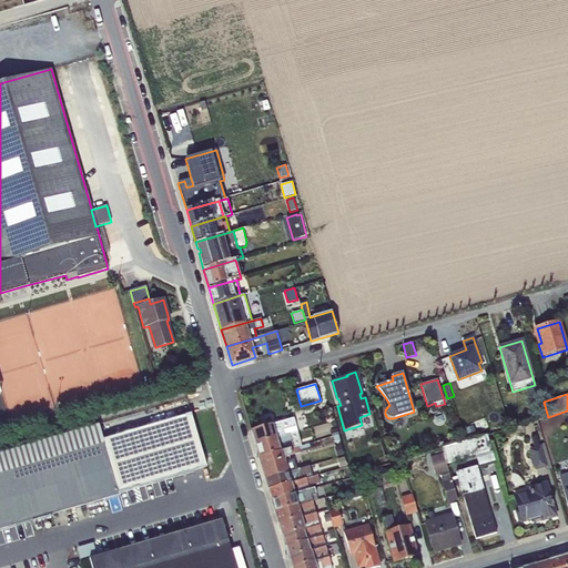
[(191,414),(103,439),(119,494),(130,490),(150,485),(206,468),(191,414)]
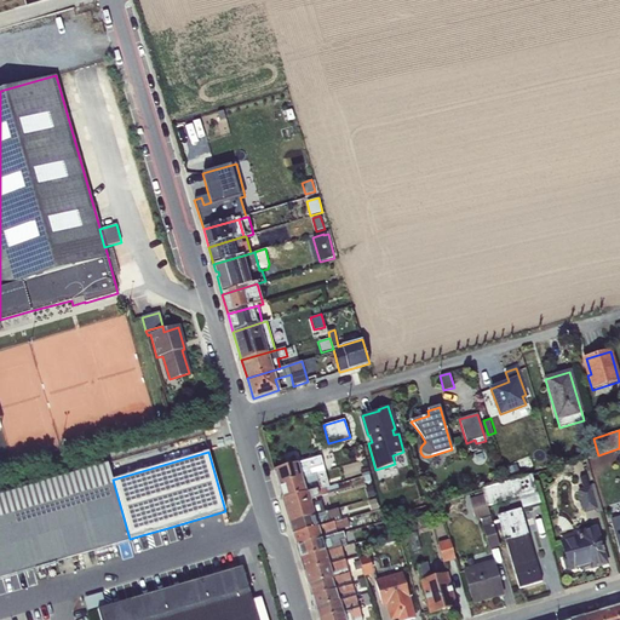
[(279,486),(325,471),(320,457),(274,471),(279,486)]
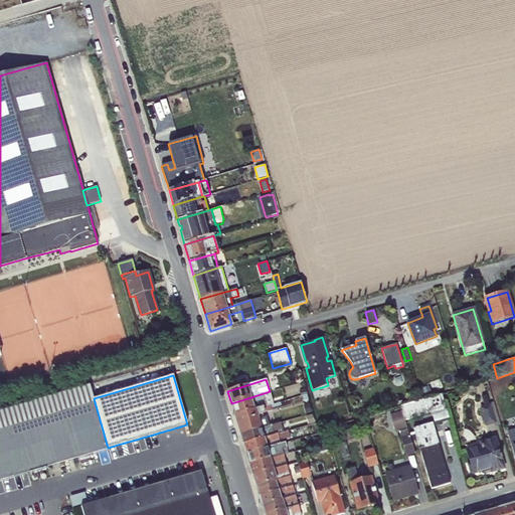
[(108,448),(94,398),(90,385),(0,411),(0,481),(93,454),(94,455),(109,450),(108,448)]
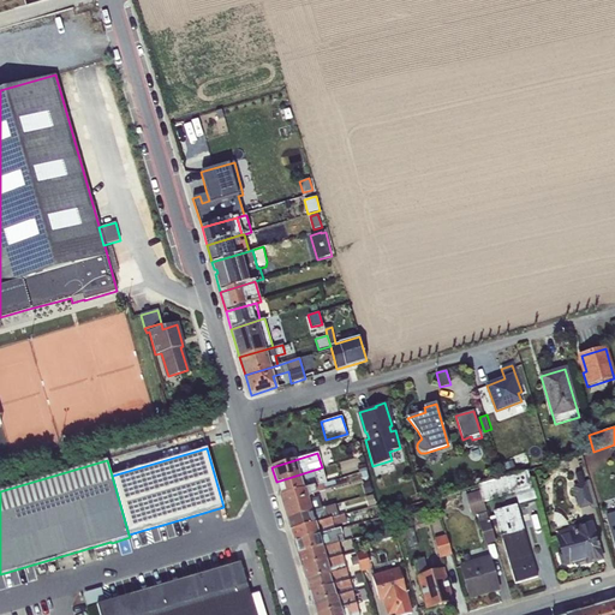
[(322,467),(276,482),(280,496),(326,482),(322,467)]
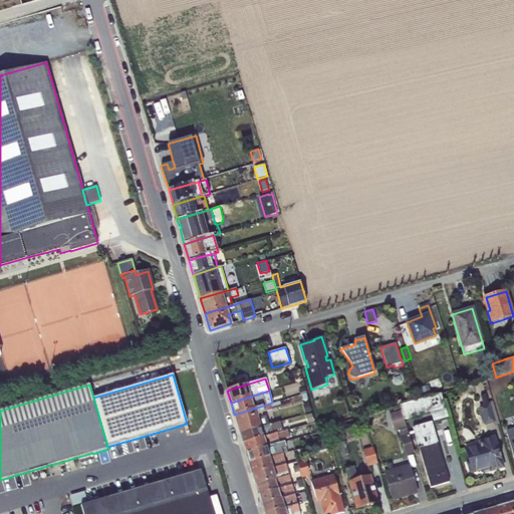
[(400,408),(404,420),(430,412),(433,424),(448,420),(441,394),(400,406),(400,408)]
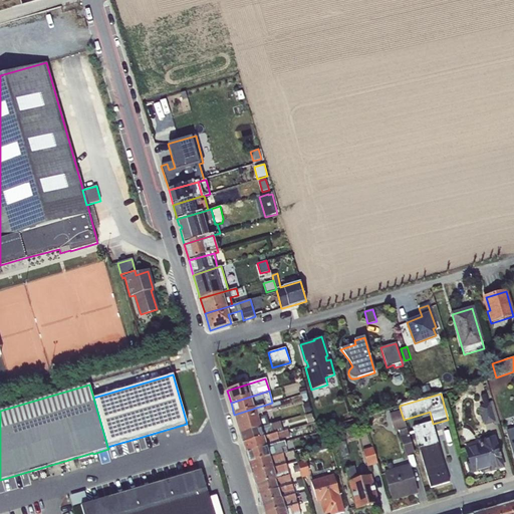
[(483,406),(479,407),(484,426),(493,423),(495,426),(499,425),(493,401),(487,403),(486,394),(480,396),(483,406)]
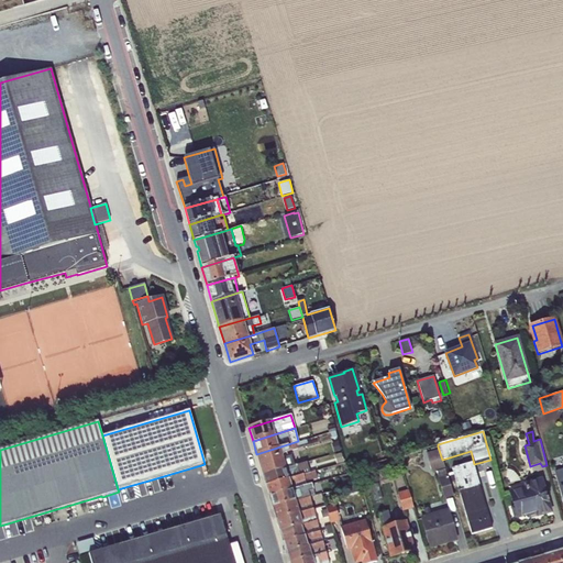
[(298,441),(256,454),(263,475),(294,465),(289,451),(319,442),(318,437),(298,441)]
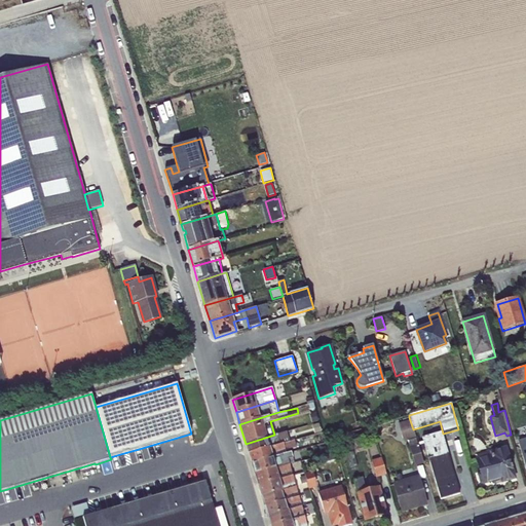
[(413,429),(409,417),(402,418),(403,421),(398,423),(403,442),(407,441),(415,439),(413,429)]
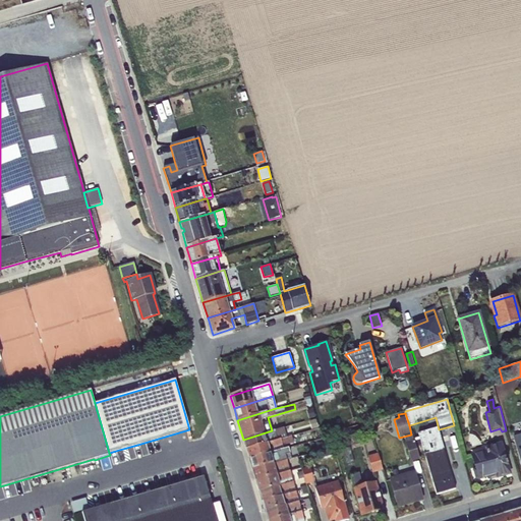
[(316,418),(308,420),(311,430),(319,427),(316,418)]
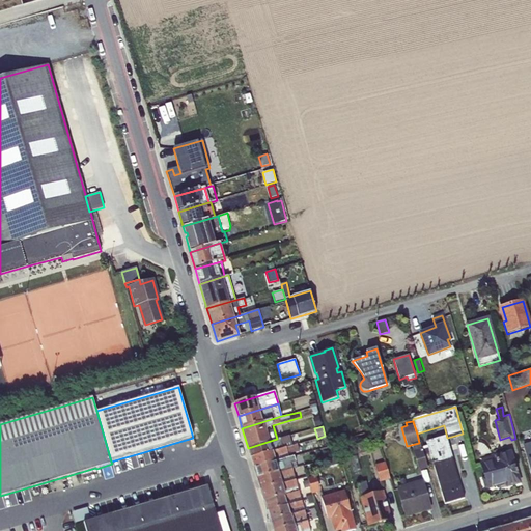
[(277,439),(248,448),(251,458),(282,449),(281,445),(290,443),(288,436),(277,439)]
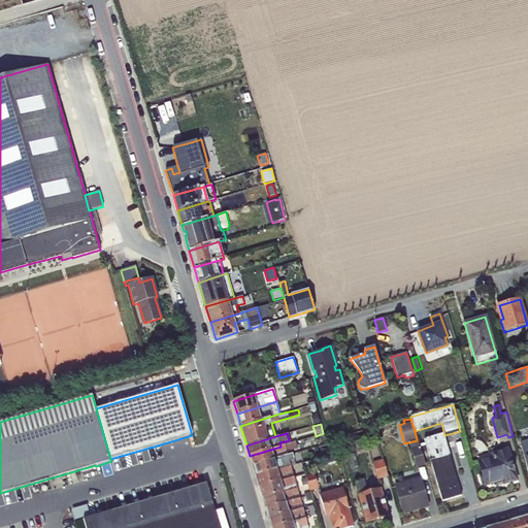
[(442,433),(423,439),(442,501),(462,495),(442,433)]
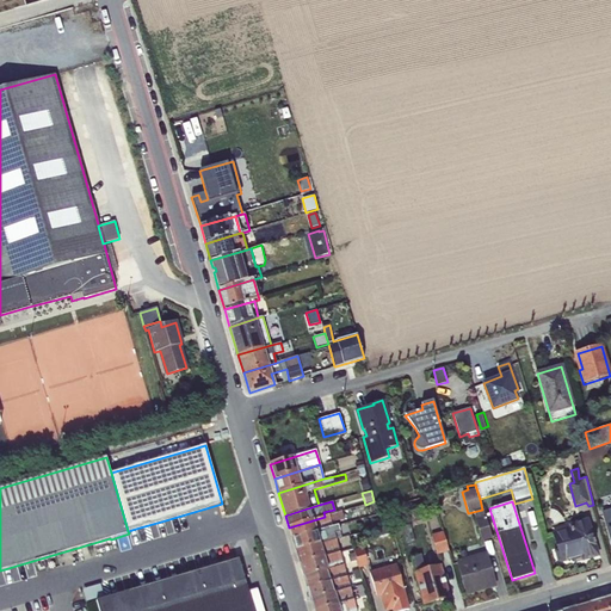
[(420,506),(407,510),(412,523),(424,519),(420,506)]
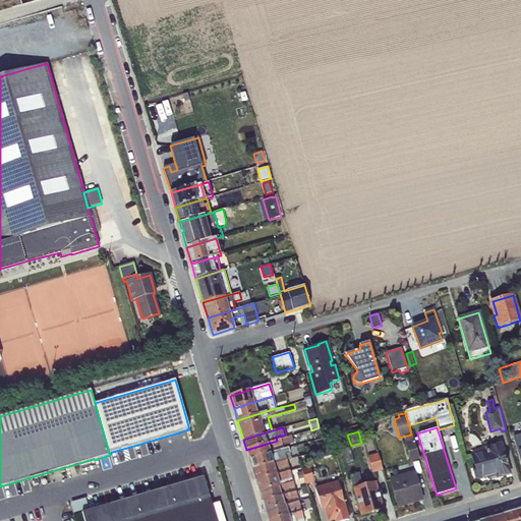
[(411,435),(403,437),(410,462),(419,459),(411,435)]
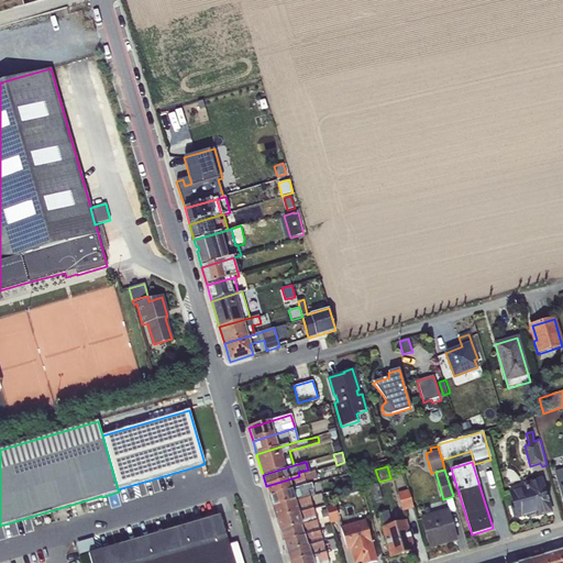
[(507,470),(505,477),(508,479),(509,483),(520,481),(518,478),(516,474),(514,472),(510,471),(507,470)]
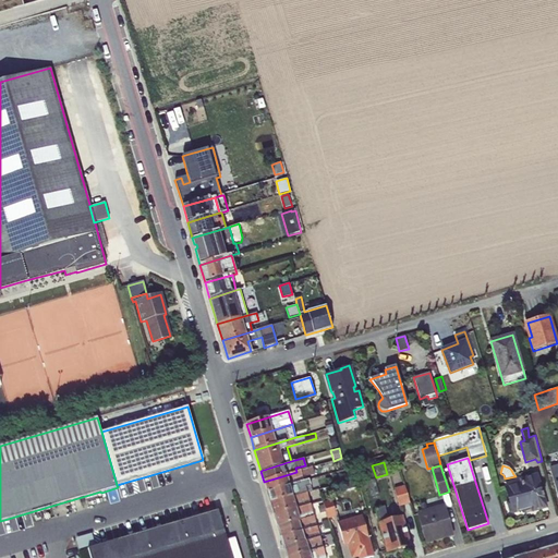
[(296,472),(264,482),(267,492),(305,481),(304,476),(314,474),(312,468),(296,472)]
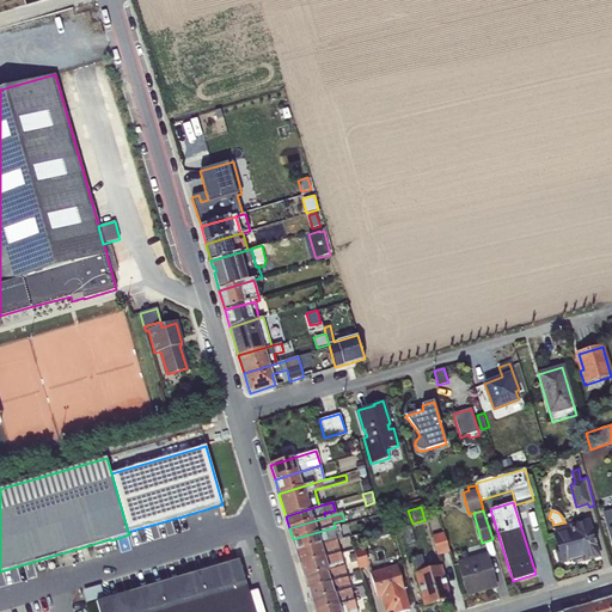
[(570,528),(552,533),(557,550),(556,551),(560,562),(562,561),(562,563),(576,558),(576,557),(582,555),(583,561),(599,556),(588,519),(568,525),(570,528)]
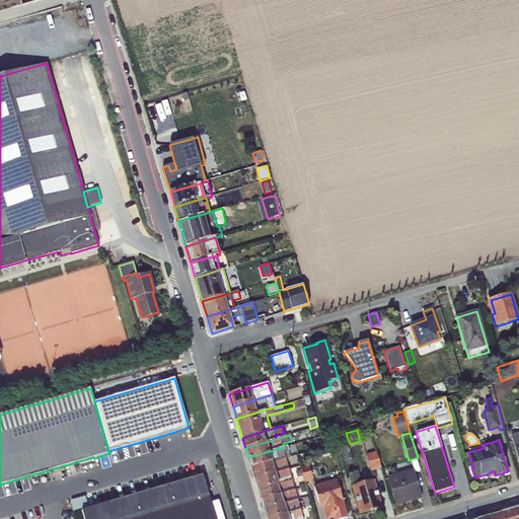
[(284,447),(248,457),(251,468),(285,458),(291,456),(289,451),(287,446),(284,447)]
